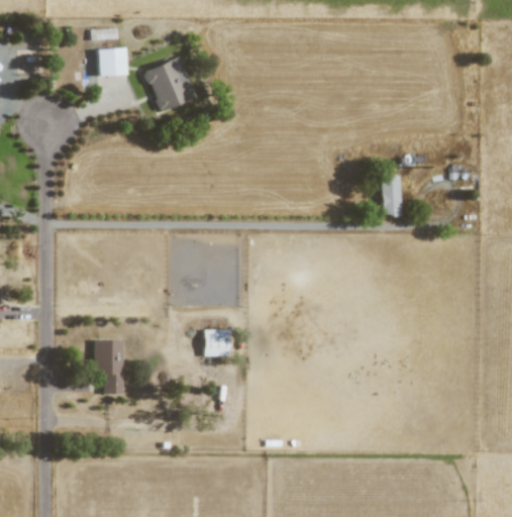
[(99,76),(126,75),(125,47),(98,48),(99,76)]
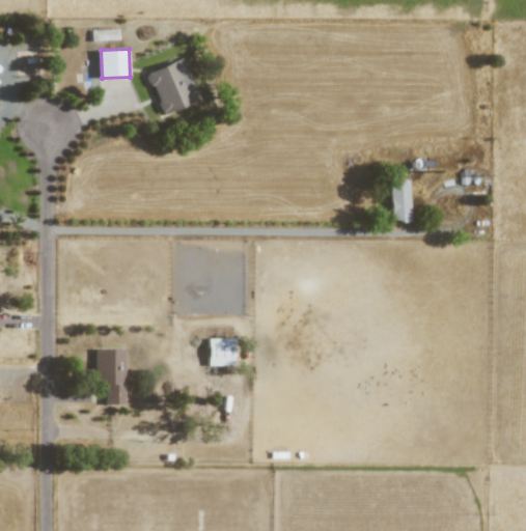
[(202,100),(185,58),(148,73),(166,114),(202,100)]
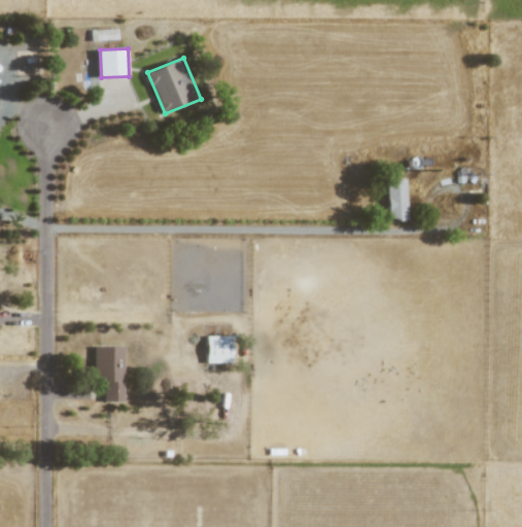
[(389,220),(409,219),(408,178),(388,179),(389,220)]
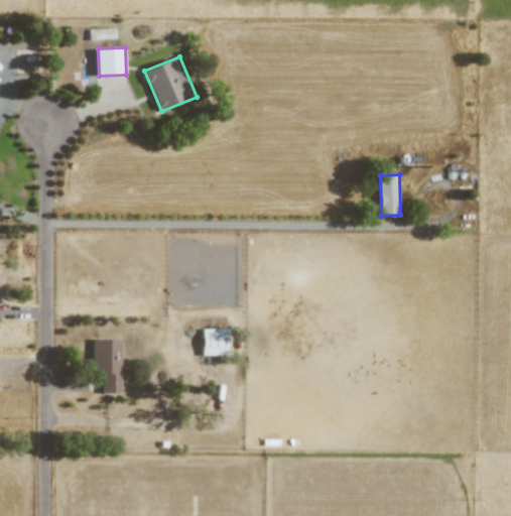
[(205,355),(229,355),(229,329),(204,329),(205,355)]
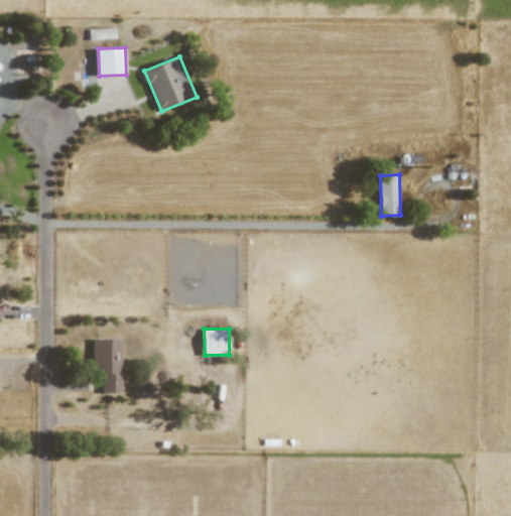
[(104,393),(124,393),(123,339),(95,339),(95,376),(103,376),(104,393)]
